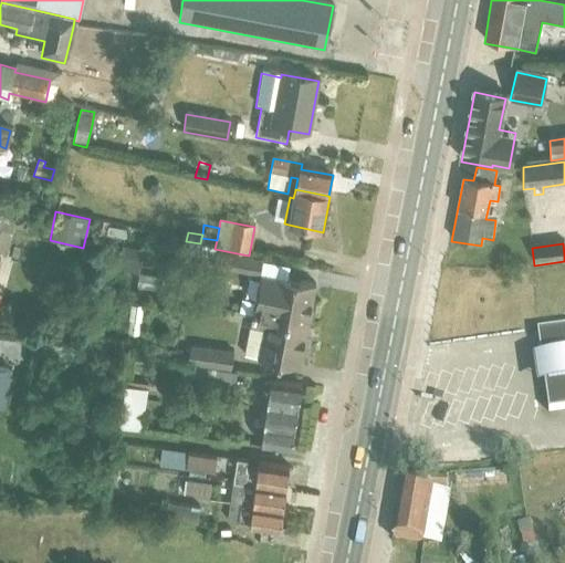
[(123,249),(118,271),(136,275),(142,253),(123,249)]
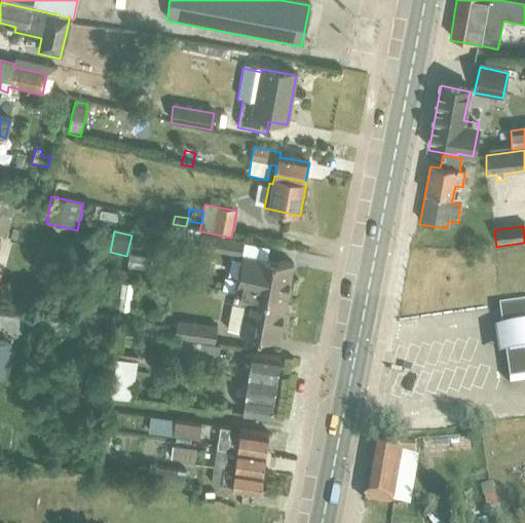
[(241,257),(244,244),(218,238),(217,243),(198,239),(197,249),(241,257)]
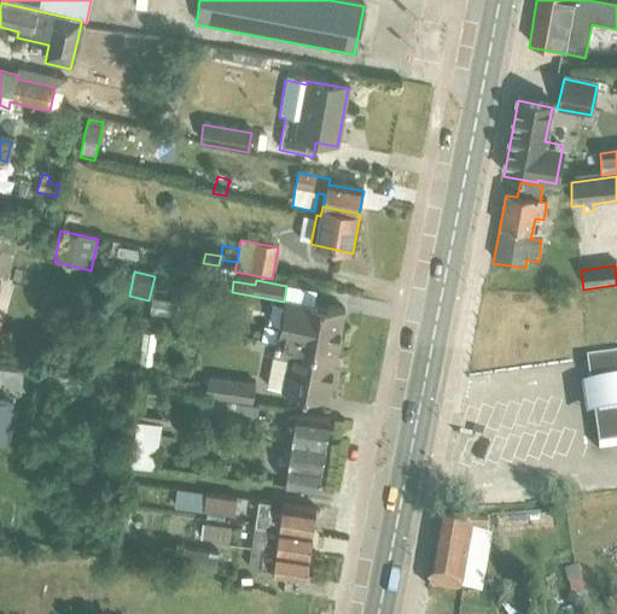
[(290,299),(318,300),(318,286),(290,285),(290,299)]
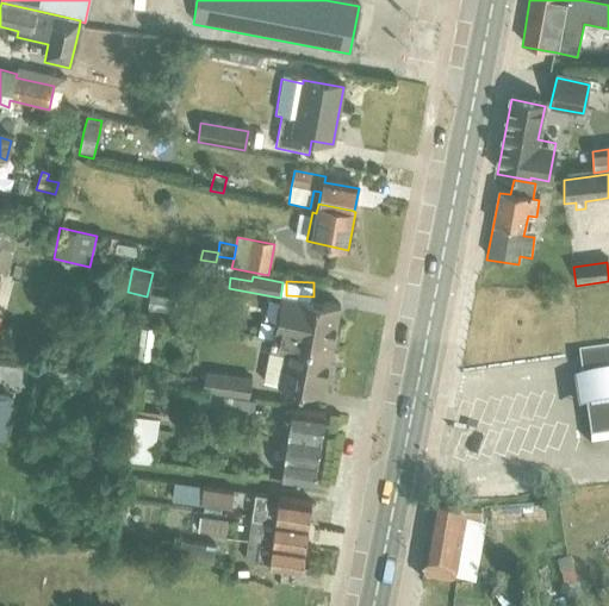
[(274,329),(272,341),(331,353),(340,308),(296,299),(296,301),(280,298),(274,329)]
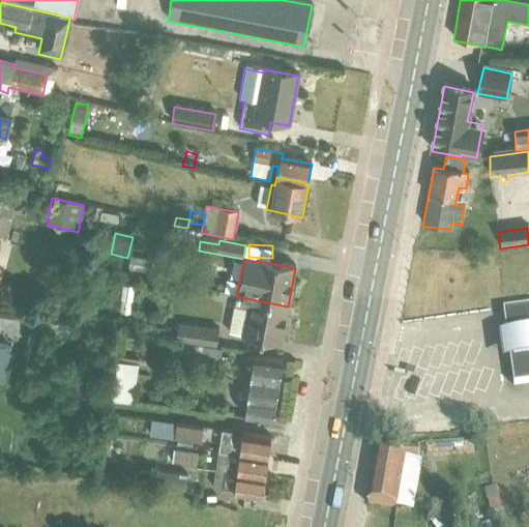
[(122,288),(120,303),(131,304),(133,289),(122,288)]
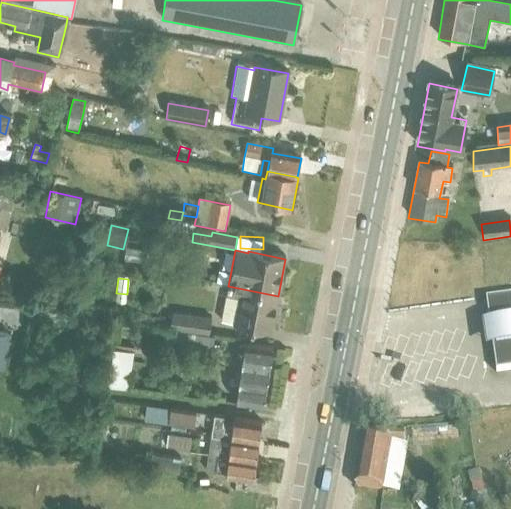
[(278,296),(228,286),(221,323),(233,325),(233,326),(271,334),(278,296)]
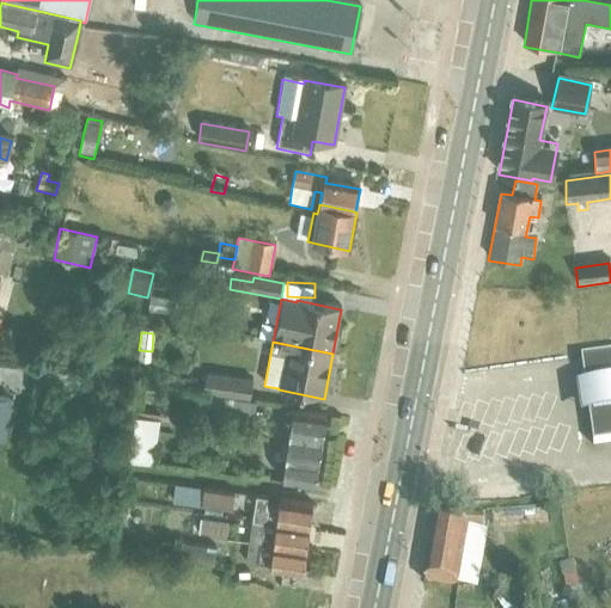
[(139,350),(138,364),(150,366),(152,351),(139,350)]
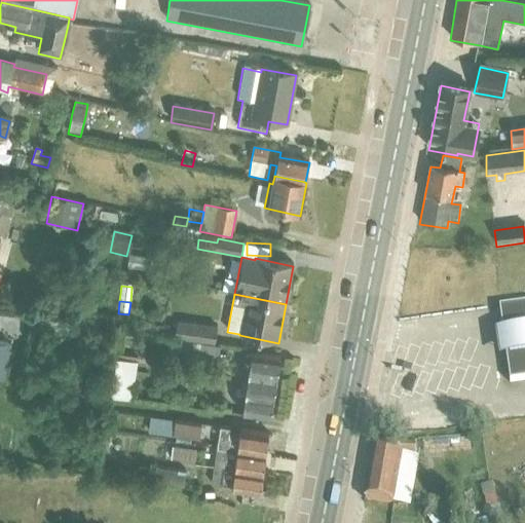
[(524,306),(498,310),(502,338),(507,338),(509,358),(504,359),(509,385),(524,383),(524,306)]
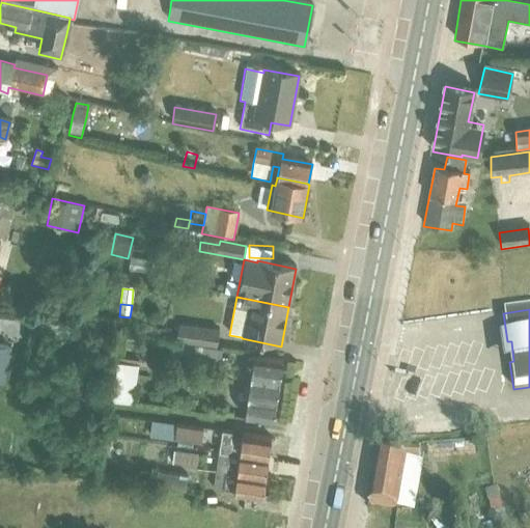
[(148,331),(147,338),(176,341),(217,348),(219,332),(178,326),(177,332),(164,331),(163,333),(148,331)]
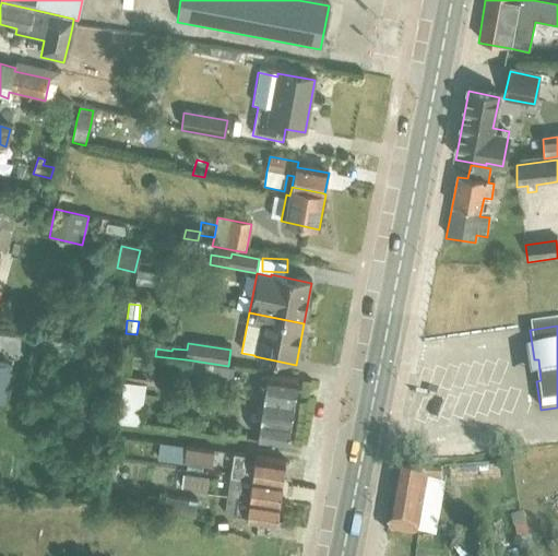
[(0,403),(3,404),(11,367),(0,364),(0,403)]
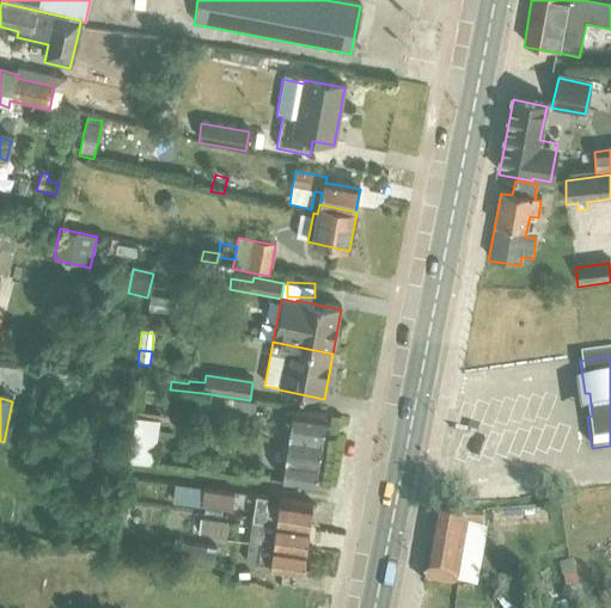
[(254,418),(256,403),(225,399),(222,413),(254,418)]
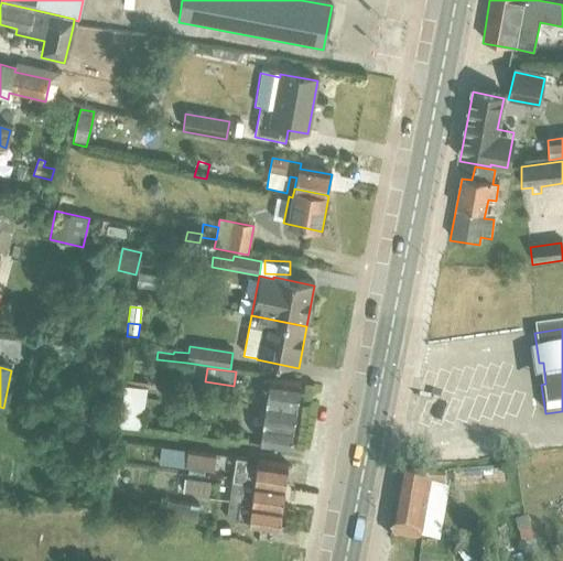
[(263,423),(260,445),(291,449),(294,428),(296,407),(301,385),(269,380),(268,391),(267,402),(266,408),(263,423)]
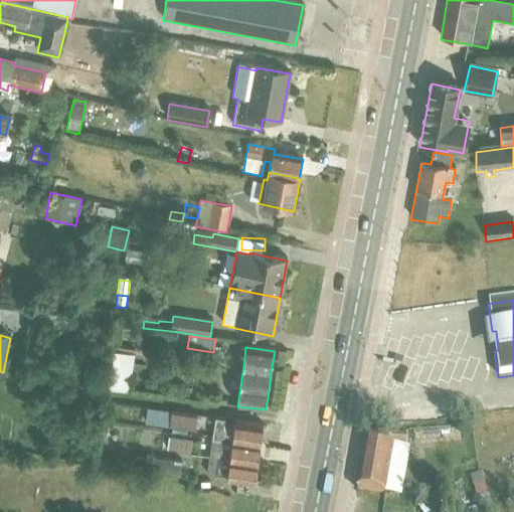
[(133,357),(113,354),(108,391),(127,394),(133,357)]
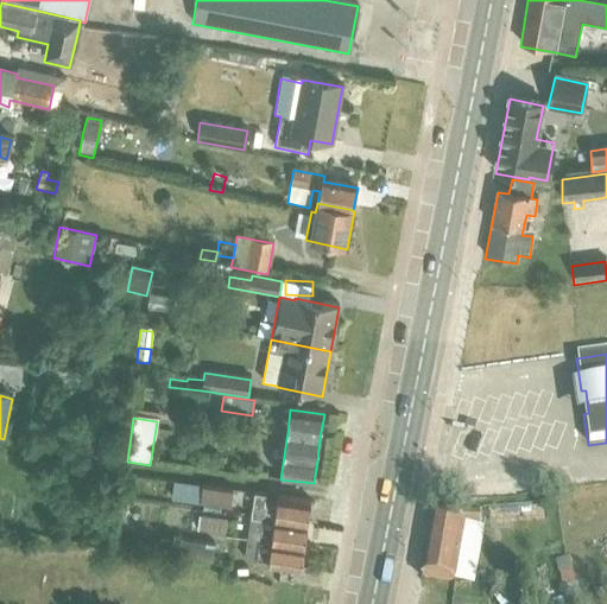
[(200,504),(231,509),(233,491),(202,488),(200,504)]
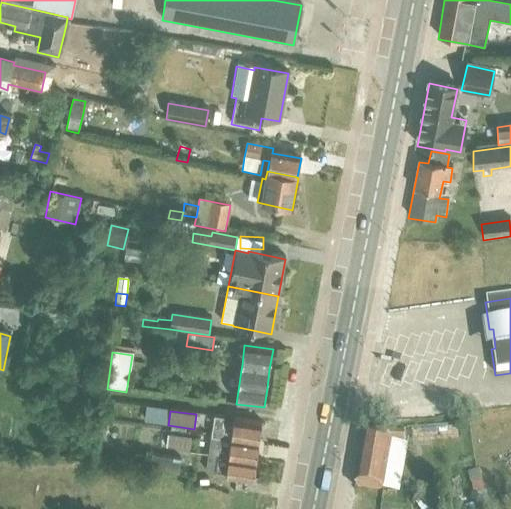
[(214,417),(211,438),(221,439),(221,438),(227,439),(258,443),(261,424),(233,420),(232,428),(223,426),(224,418),(214,417)]
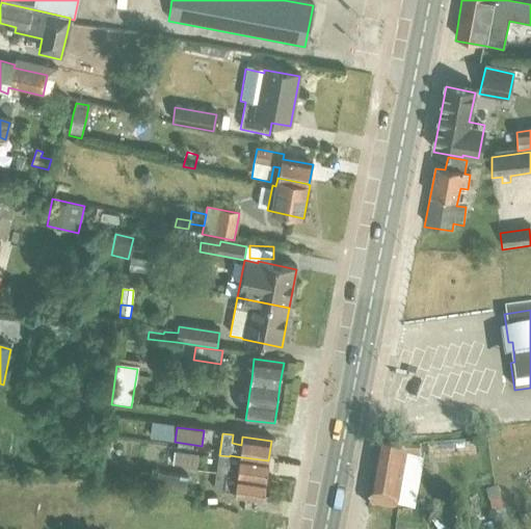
[(479,441),(429,441),(429,461),(479,461),(479,441)]
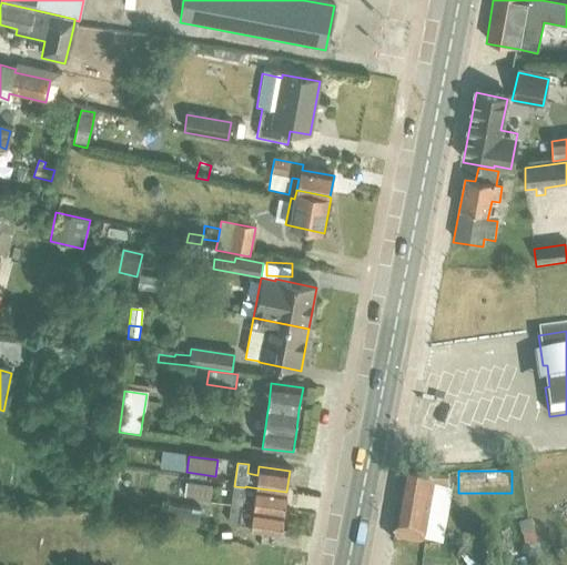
[(403,485),(392,543),(424,548),(433,496),(447,497),(448,484),(428,483),(427,490),(403,485)]
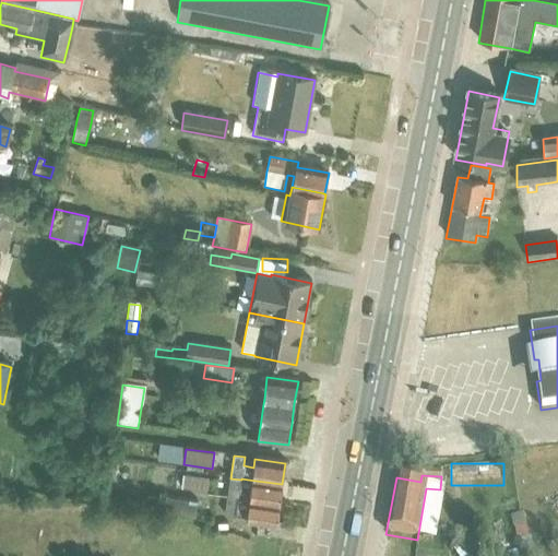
[(181,477),(180,492),(205,495),(206,481),(181,477)]
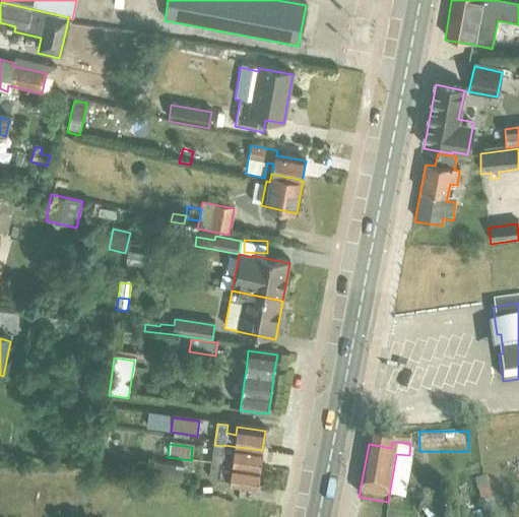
[(214,445),(211,462),(221,464),(221,462),(232,463),(232,465),(260,469),(262,450),(231,446),(224,445),(224,446),(214,445)]
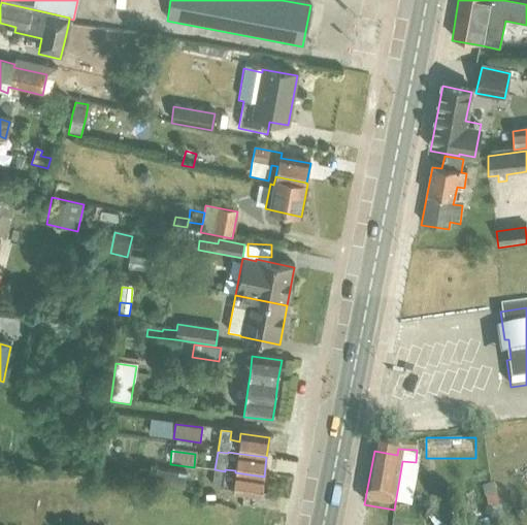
[(225,471),(215,469),(211,488),(222,489),(223,488),(233,489),(232,493),(261,497),(264,477),(235,472),(235,470),(225,469),(225,471)]
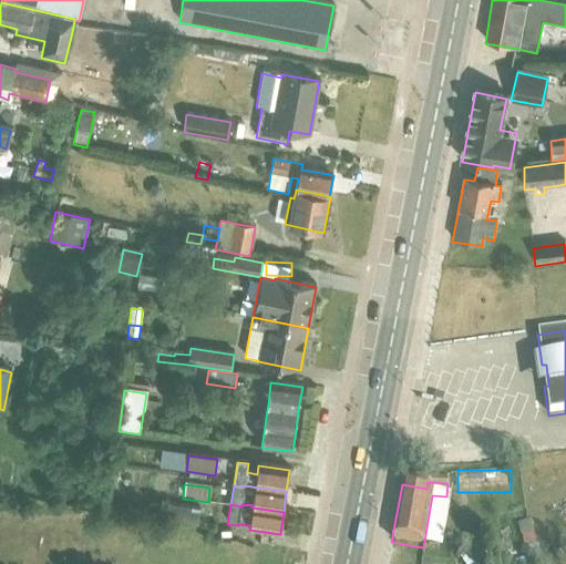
[(166,509),(164,523),(195,527),(196,513),(166,509)]
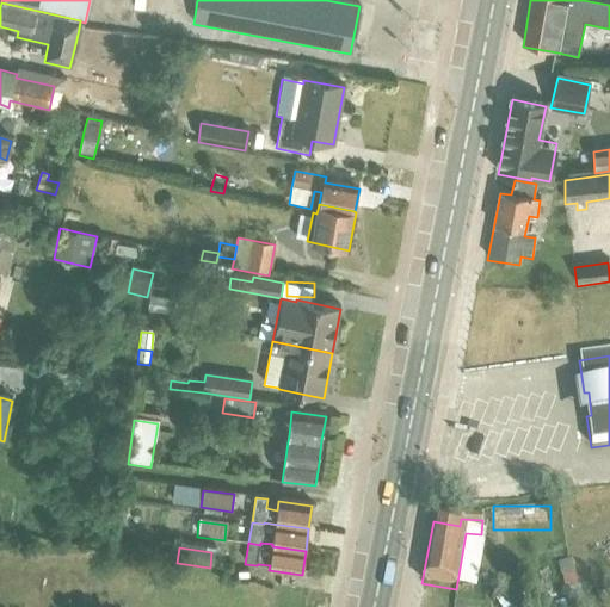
[(568,589),(579,587),(574,565),(564,568),(568,589)]
